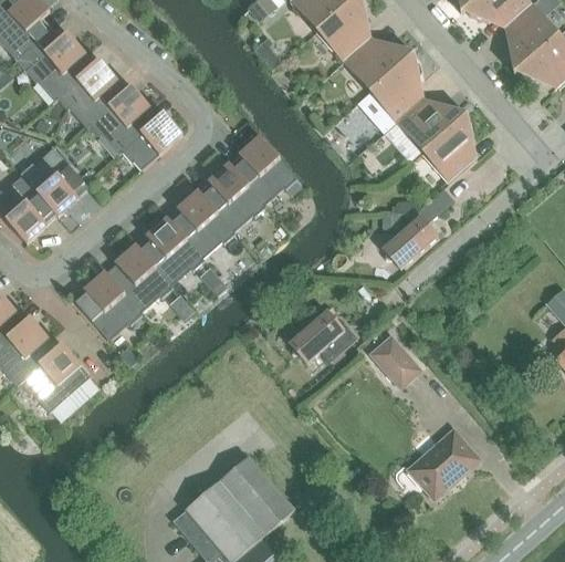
[(0,0),(8,10),(19,0),(0,0)]
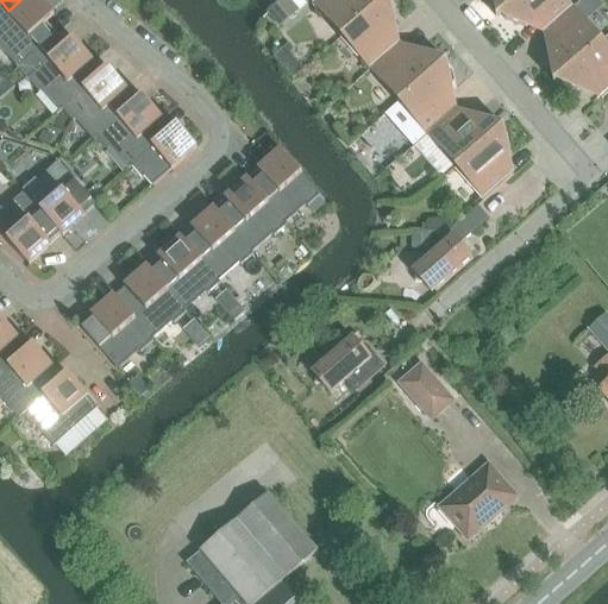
[(17,65),(32,51),(56,31),(46,19),(54,12),(43,0),(20,0),(8,11),(0,0),(0,44),(17,63),(16,64),(17,65)]
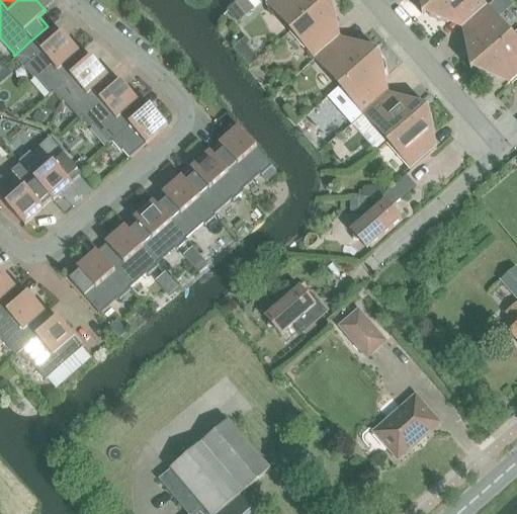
[(236,0),(227,9),(236,19),(252,4),(249,0),(236,0)]
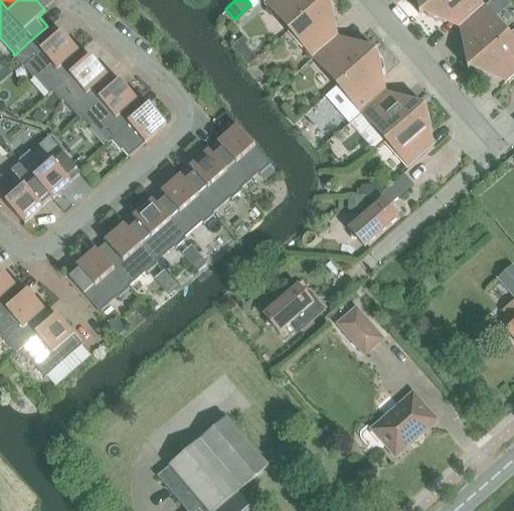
[(264,0),(288,28),(320,0),(264,0)]
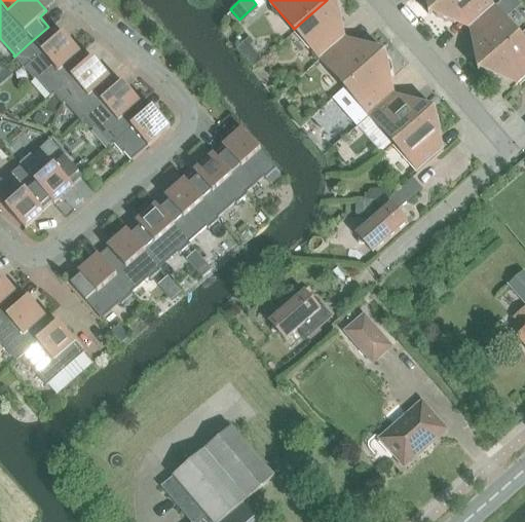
[(327,0),(294,29),(319,57),(338,40),(329,30),(341,19),(337,0),(327,0)]
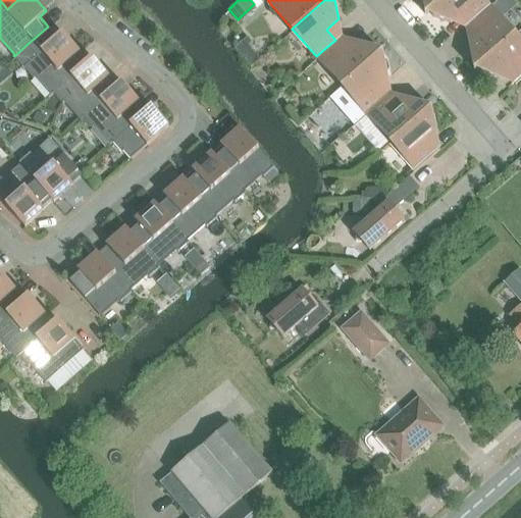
[(424,10),(425,10),(436,0),(422,0),(423,3),(427,7),(424,10)]
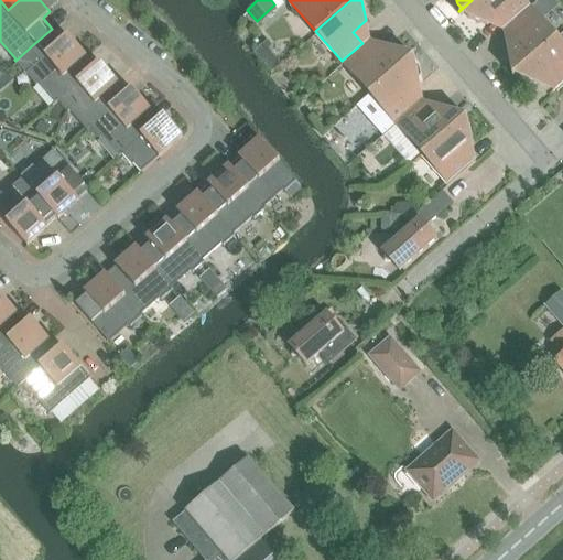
[(499,10),(509,21),(530,3),(527,0),(472,0),(459,11),(459,12),(463,9),(468,14),(487,21),(499,10)]
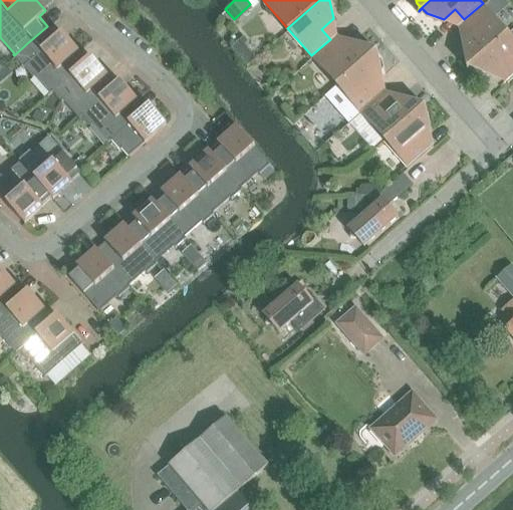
[(466,65),(467,66),(507,30),(483,3),(464,19),(473,30),(461,40),(465,58),(469,63),(466,65)]
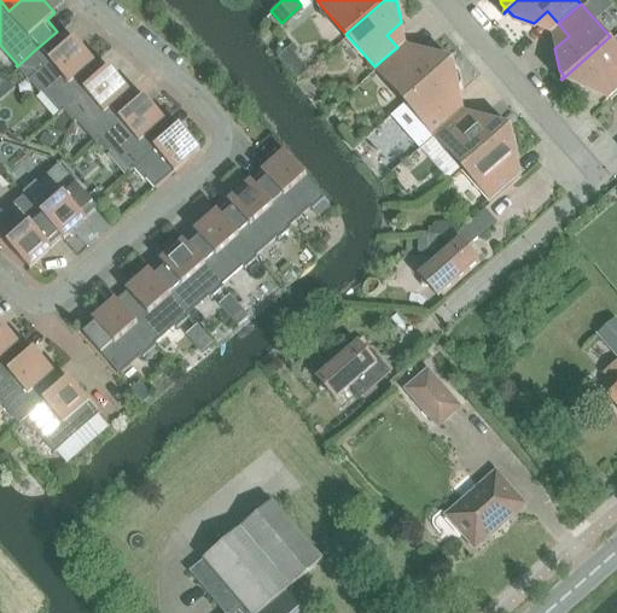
[(59,110),(63,106),(80,93),(69,80),(92,60),(94,58),(75,35),(67,42),(57,31),(33,52),(42,63),(27,77),(28,77),(39,89),(40,88),(59,110)]
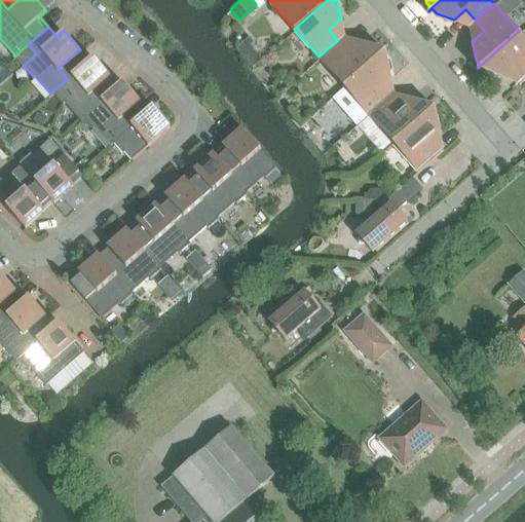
[(524,37),(519,31),(478,68),(481,66),(485,70),(503,76),(515,66),(524,77),(524,76),(524,37)]
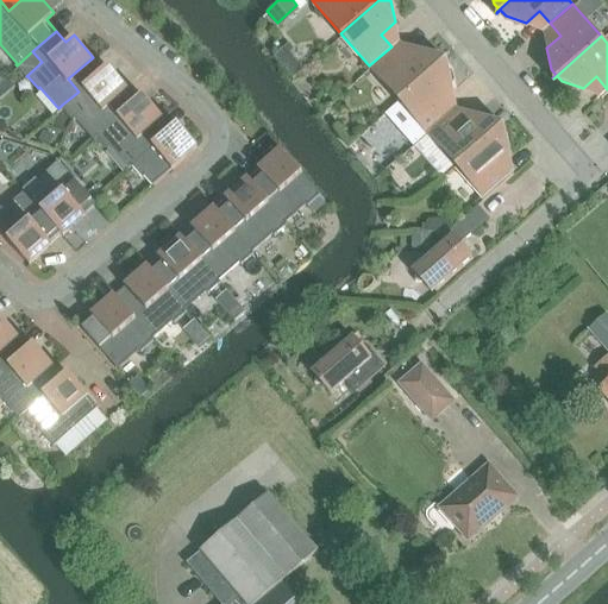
[(369,65),(397,99),(445,56),(442,58),(437,54),(417,46),(402,58),(392,46),(369,65)]
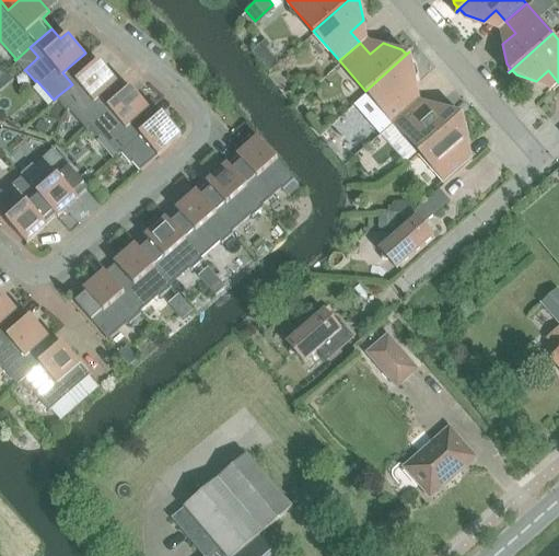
[(365,91),(392,120),(412,102),(403,91),(416,80),(411,60),(407,55),(410,53),(409,51),(365,91)]
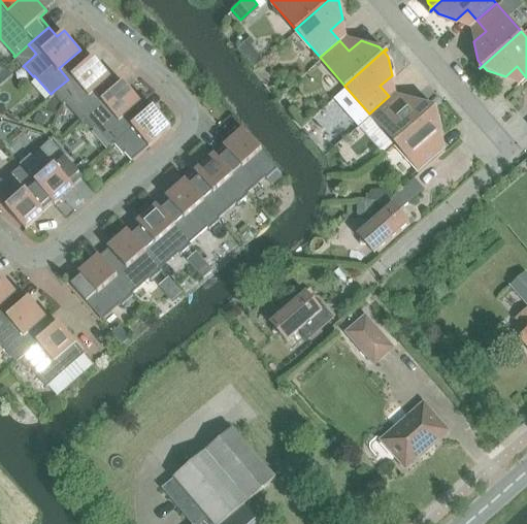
[(80,119),(84,116),(98,104),(89,94),(108,76),(110,74),(94,55),(87,61),(78,52),(59,68),(68,79),(54,91),(63,101),(64,100),(80,119)]
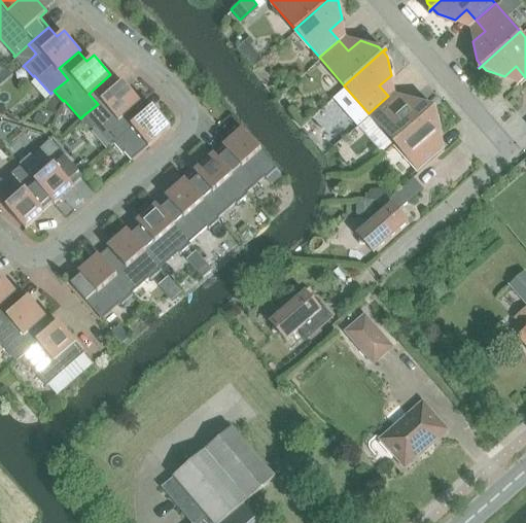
[(113,141),(114,141),(128,129),(118,118),(138,101),(140,100),(124,79),(116,85),(108,76),(89,94),(98,104),(83,115),(93,127),(94,125),(110,143),(113,141)]
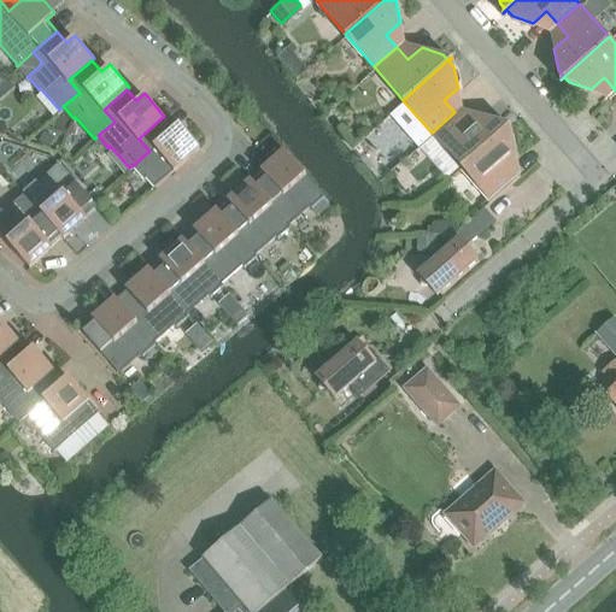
[(432,133),(461,166),(509,123),(505,125),(500,119),(479,112),(465,125),(455,112),(432,133)]
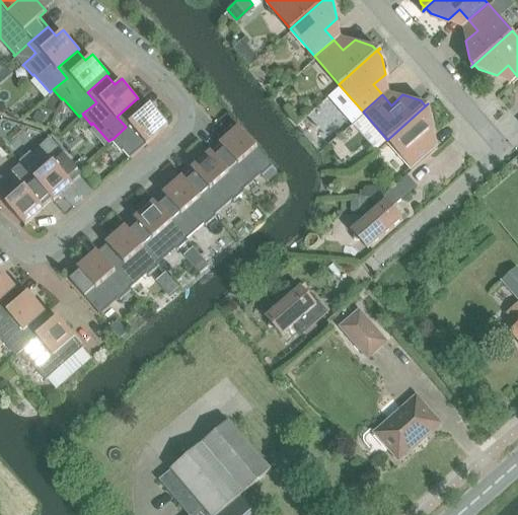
[(126,127),(113,139),(121,149),(122,147),(129,155),(167,122),(151,102),(144,108),(136,99),(117,117),(126,127)]
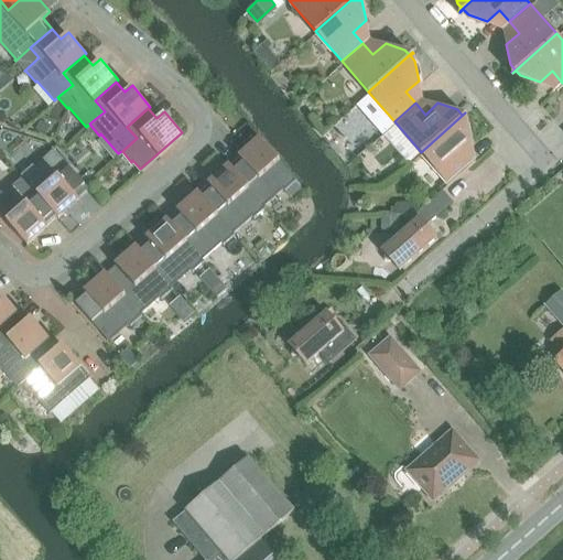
[(465,112),(421,152),(447,183),(468,164),(458,152),(472,141),(467,121),(463,116),(466,114),(465,112)]
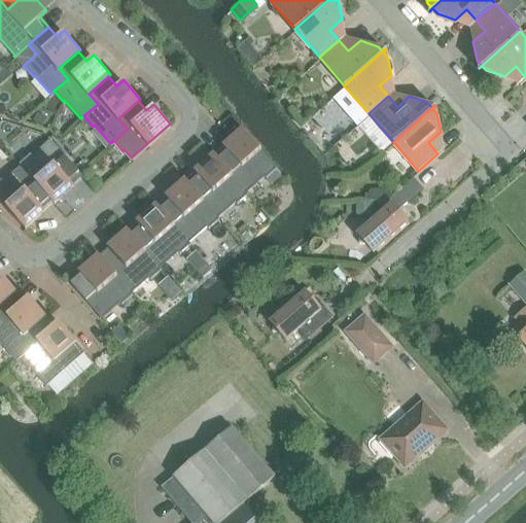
[(37,111),(32,120),(41,125),(45,116),(37,111)]
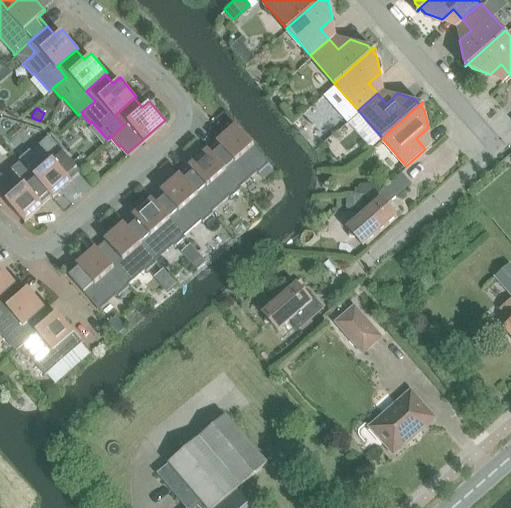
[(217,140),(208,148),(239,184),(256,169),(258,171),(269,161),(235,122),(215,139),(217,140)]
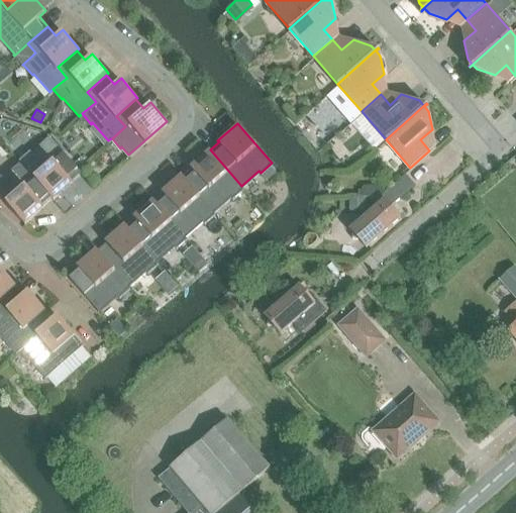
[(20,160),(52,196),(53,198),(72,181),(71,180),(80,172),(81,173),(82,172),(77,167),(74,163),(47,132),(46,133),(48,135),(31,150),(29,148),(18,158),(20,160)]
